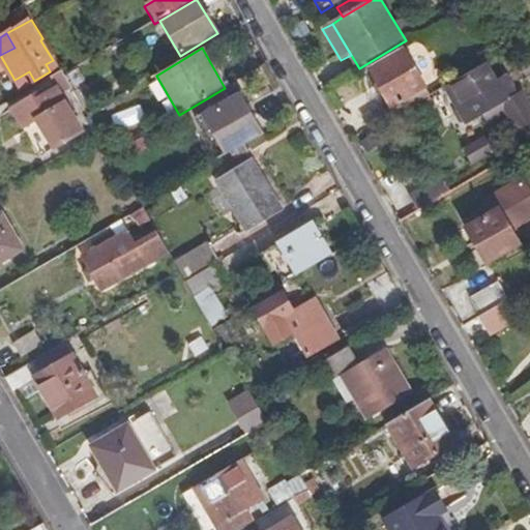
[(432,97),(405,51),(372,70),(391,104),(363,119),(371,133),(432,97)]
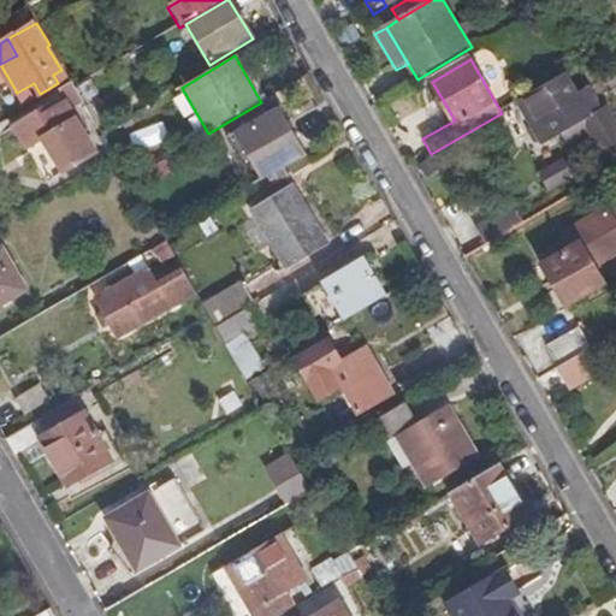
[(615,122),(608,108),(602,112),(588,89),(574,98),(566,83),(563,77),(517,105),(544,148),(562,137),(567,146),(588,134),(605,163),(615,155),(615,122)]
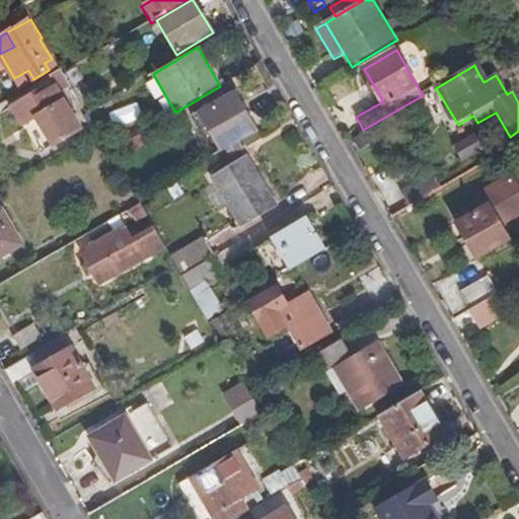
[(62,79),(17,104),(27,123),(41,116),(57,143),(83,128),(73,109),(78,107),(67,89),(73,86),(63,69),(58,72),(62,79)]
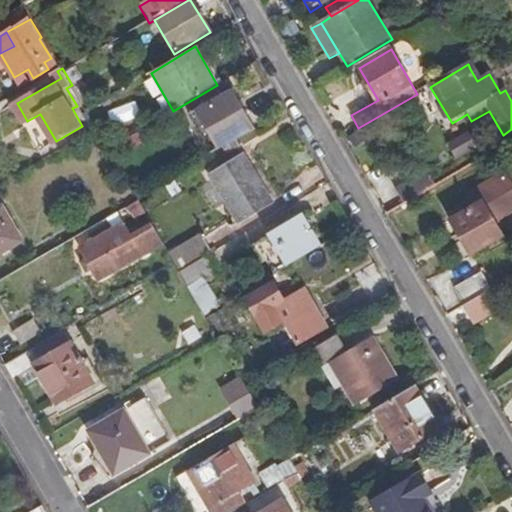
[(255,129),(232,89),(188,114),(212,154),(222,148),(239,138),(255,129)]
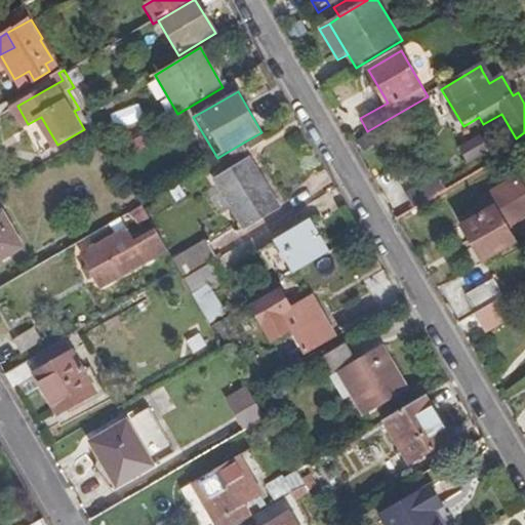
[(145,146),(153,140),(149,134),(140,139),(145,146)]
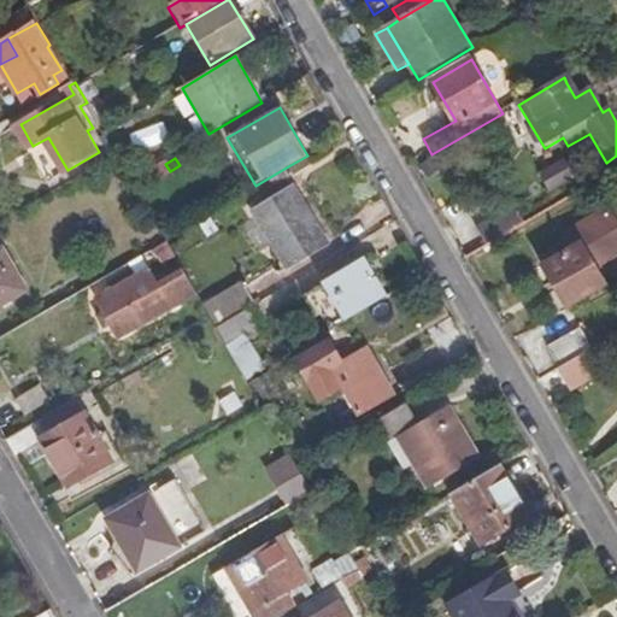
[(550,194),(576,180),(564,160),(539,175),(550,194)]
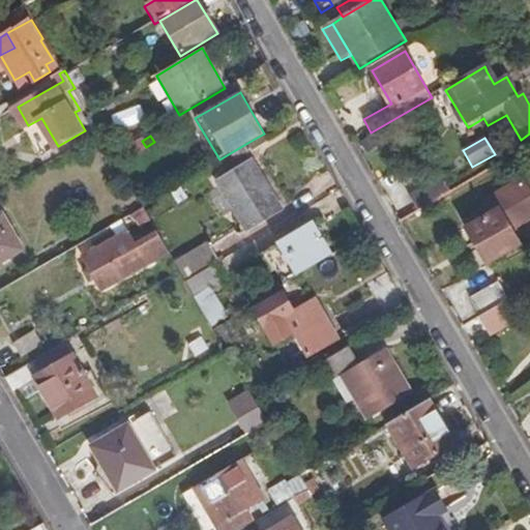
[(114,153),(120,150),(114,140),(108,143),(114,153)]
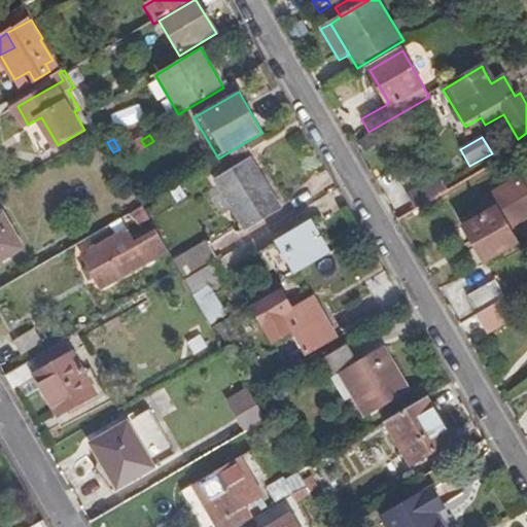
[(246,142),(229,152),(234,161),(251,149),(246,142)]
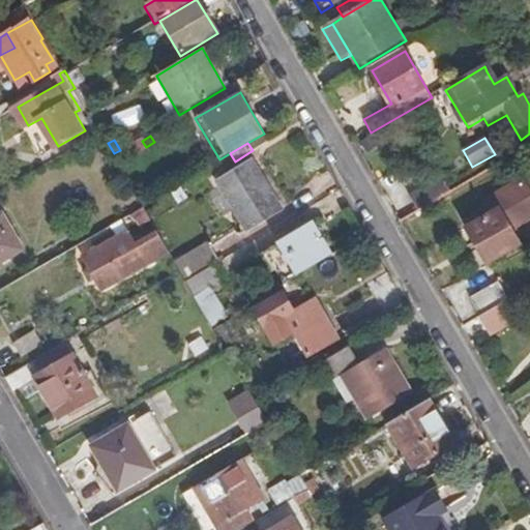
[(280,211),(252,163),(218,181),(247,230),(280,211)]
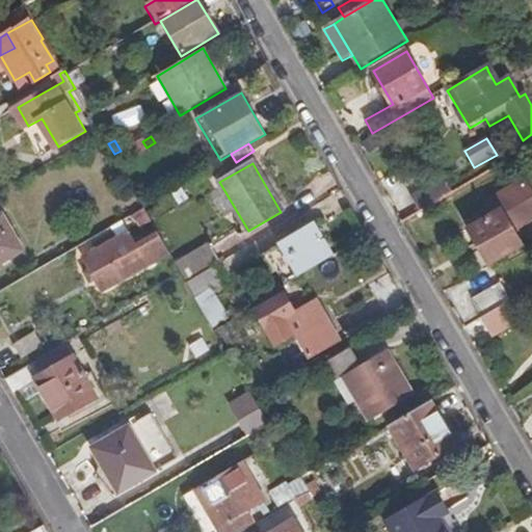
[(417,195),(425,210),(453,194),(445,180),(417,195)]
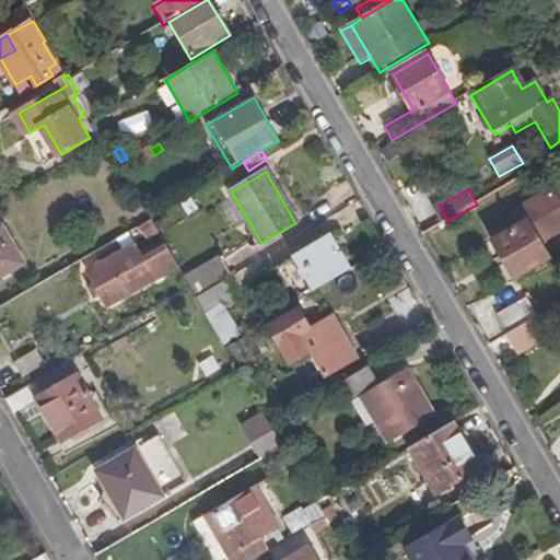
[(513,278),(550,257),(544,245),(559,234),(559,201),(553,191),(512,214),(520,228),(493,242),(513,278)]
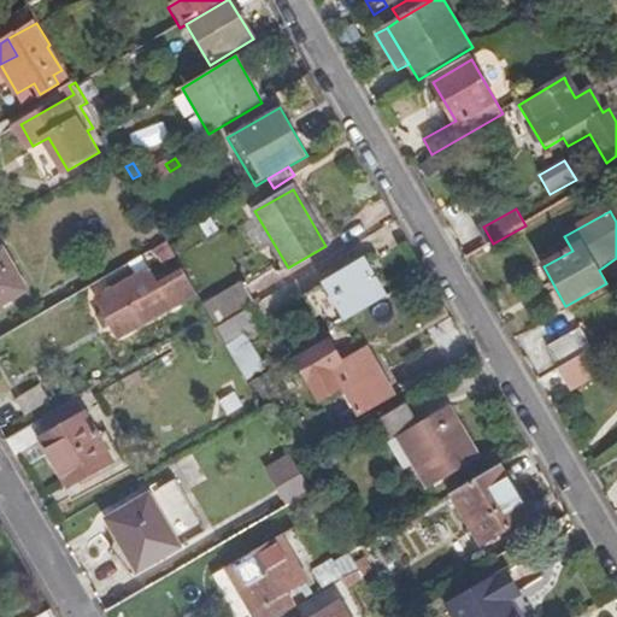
[(177,257),(168,241),(156,248),(165,263),(177,257)]
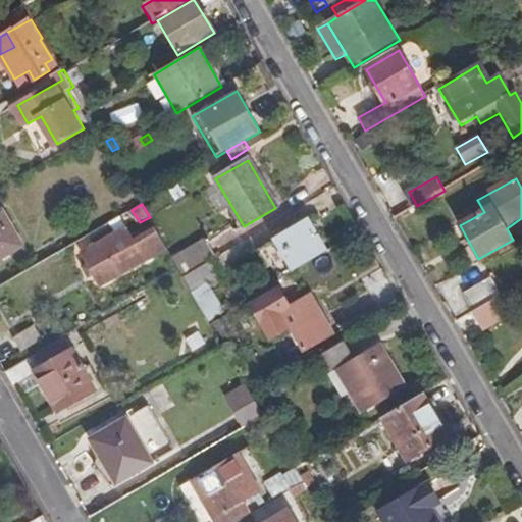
[(0,261),(27,247),(5,211),(0,213),(0,261)]
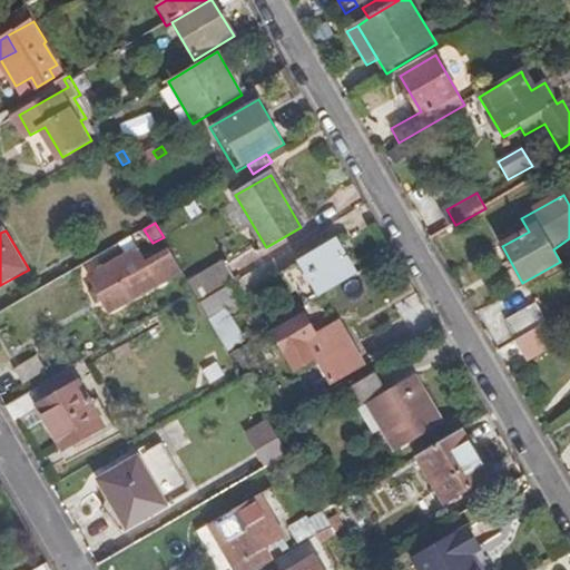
[(320,295),(354,275),(334,241),(300,261),(320,295)]
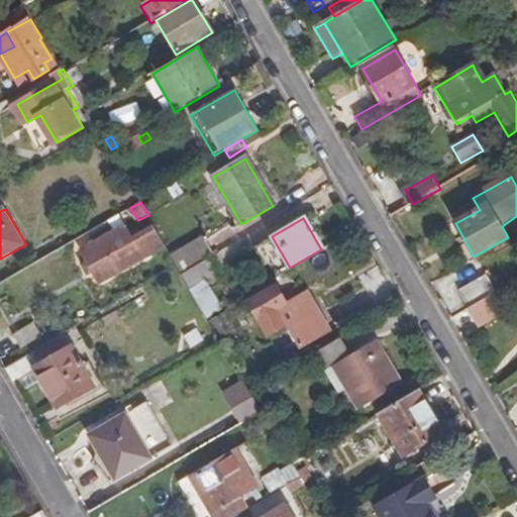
[(145,257),(167,246),(156,227),(136,238),(129,227),(86,252),(104,282),(127,269),(125,264),(142,253),(145,257)]
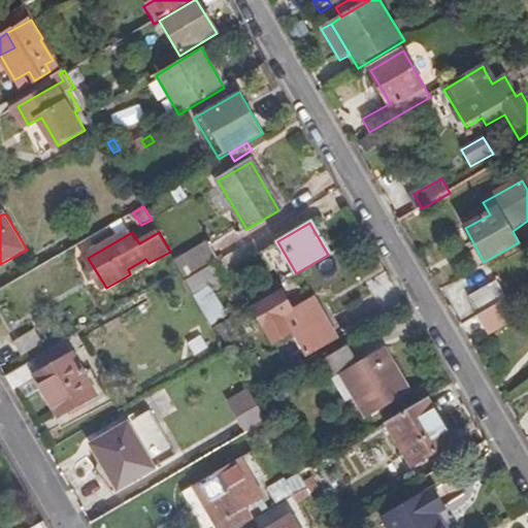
[(283,282),(296,273),(277,241),(265,250),(283,282)]
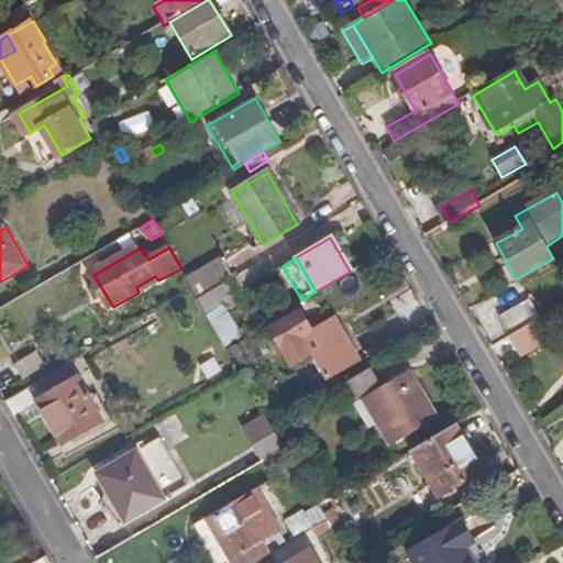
[(199,298),(230,279),(218,261),(187,278),(195,291),(199,298)]
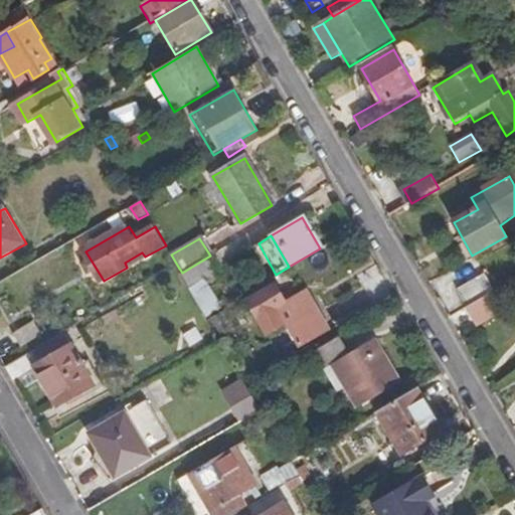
[(219,271),(210,255),(182,273),(190,287),(205,279),(219,271)]
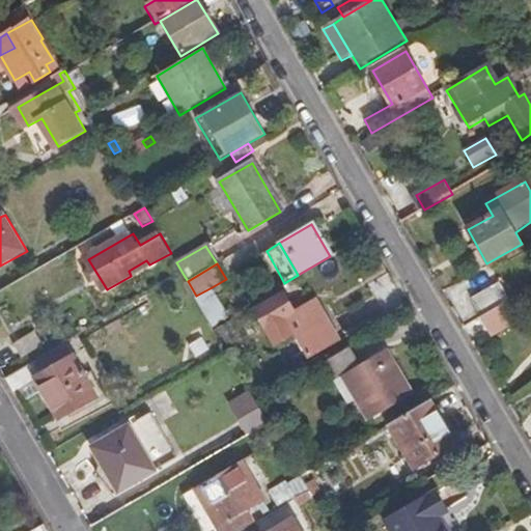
[(471,301),(482,318),(511,301),(501,283),(471,301)]
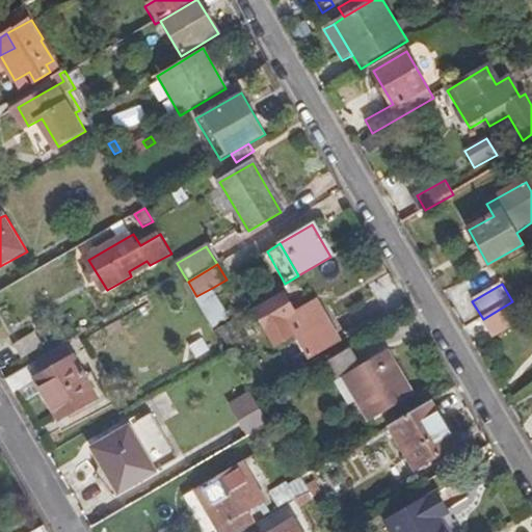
[(282,292),(280,287),(254,301),(277,342),(296,331),(310,354),(341,336),(317,296),(296,308),(286,291),(282,292)]
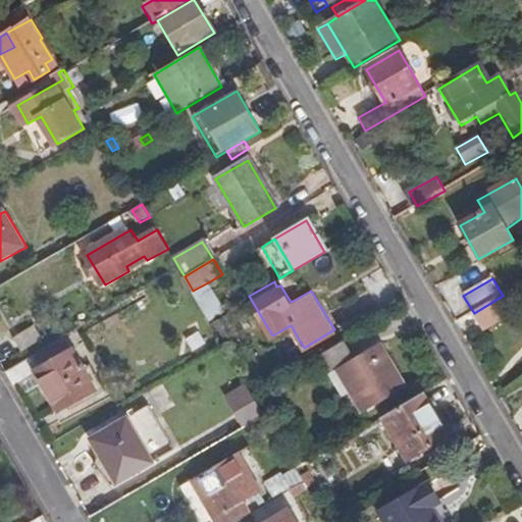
[(193,291),(209,319),(224,310),(225,310),(208,282),(193,291)]
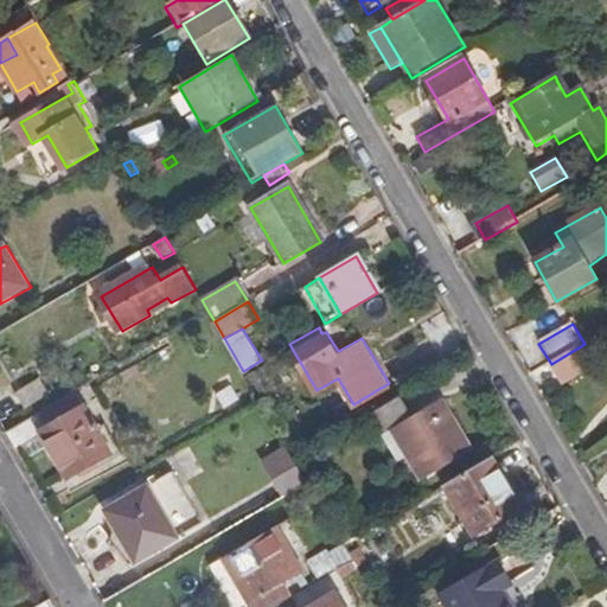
[(585,344),(551,364),(563,384),(598,364),(585,344)]
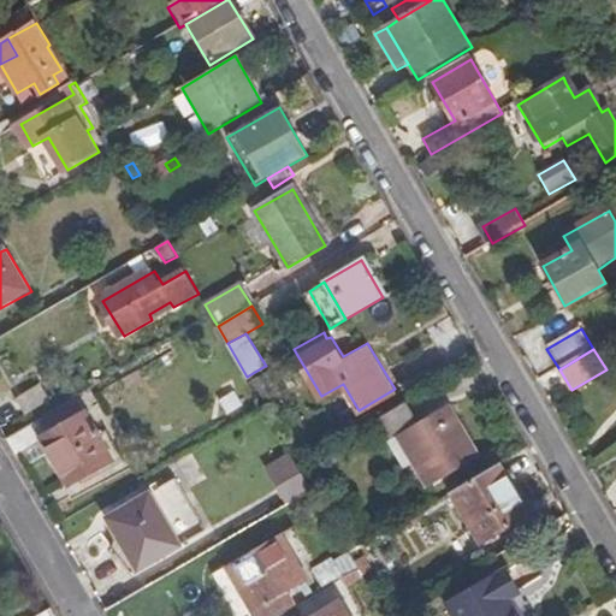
[(265,366),(247,377),(259,396),(276,386),(265,366)]
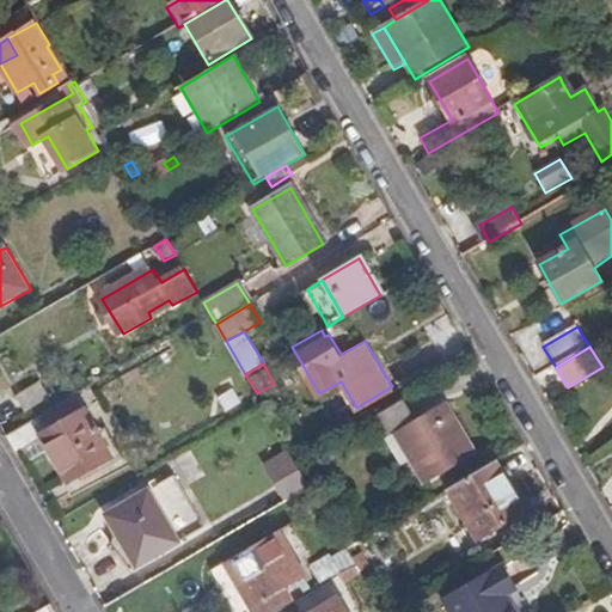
[(26,415),(53,399),(43,384),(18,398),(26,415)]
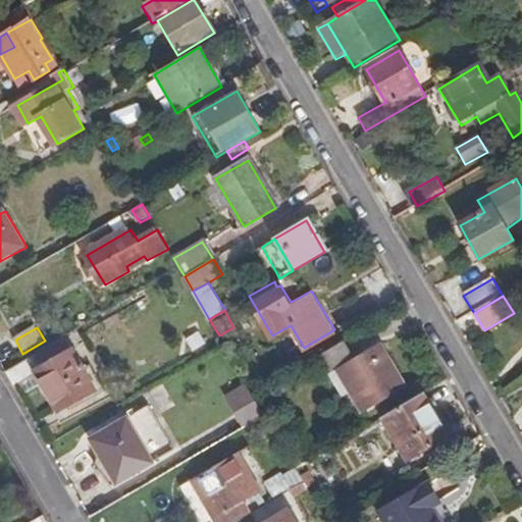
[(194,352),(206,344),(199,331),(186,340),(194,352)]
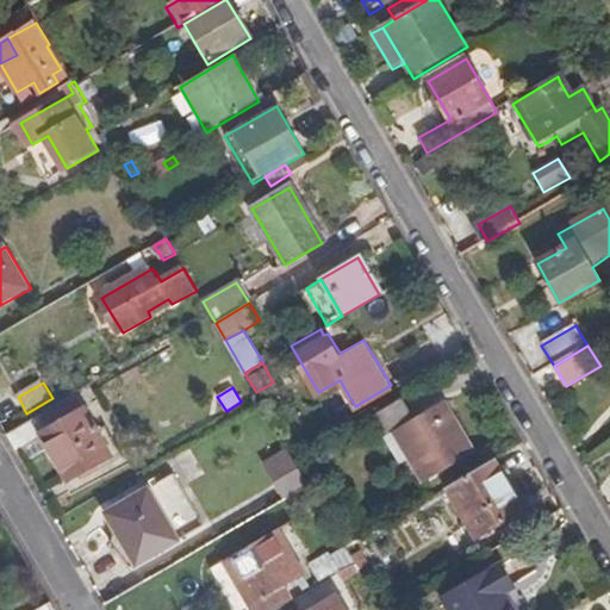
[(86,411),(75,394),(42,415),(51,430),(86,411)]
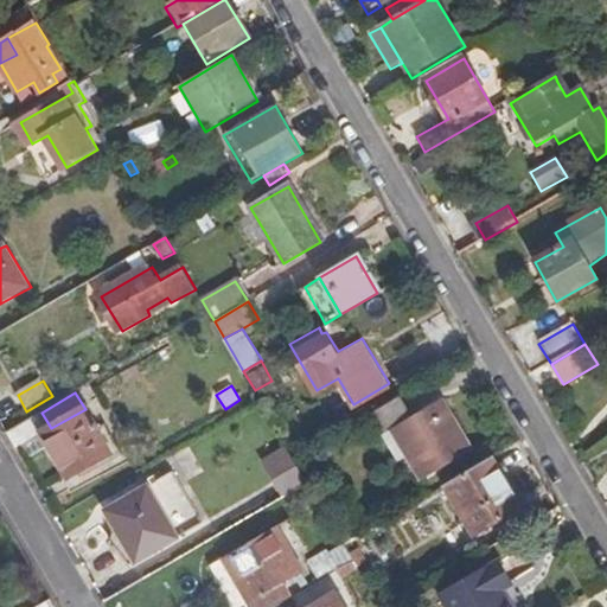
[(414,419),(401,396),(381,408),(423,480),(472,452),(442,402),(414,419)]
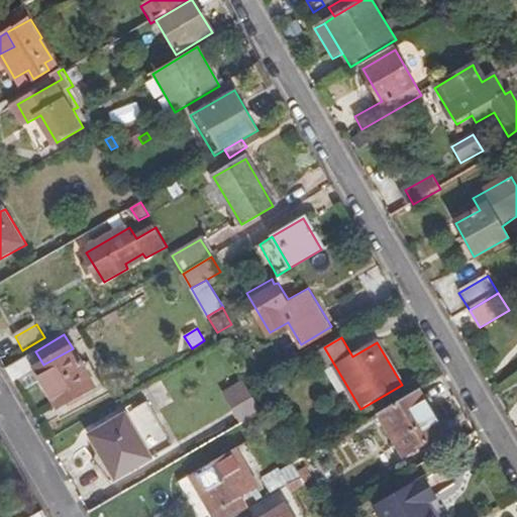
[(43,365),(35,351),(7,369),(17,385),(40,372),(62,407),(98,387),(75,347),(73,348),(43,365)]
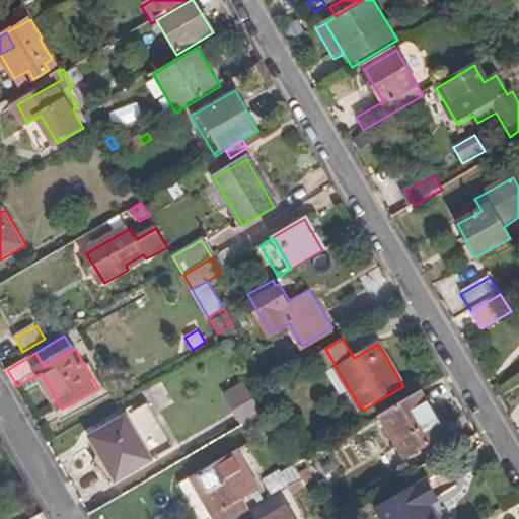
[(445,434),(421,391),(379,415),(404,458),(445,434)]
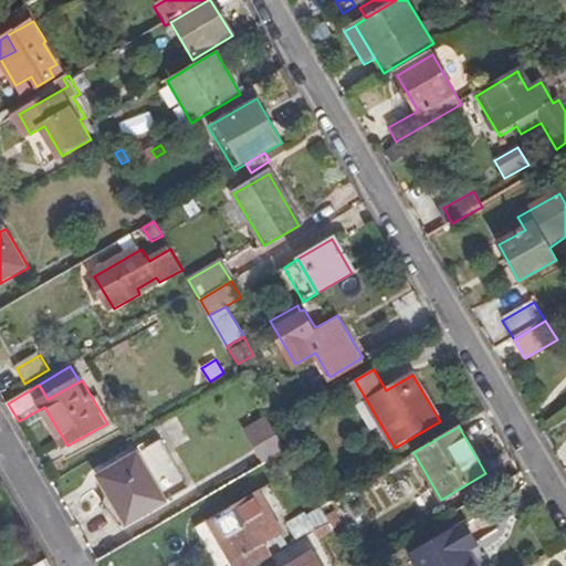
[(191,488),(163,440),(102,474),(130,523),(191,488)]
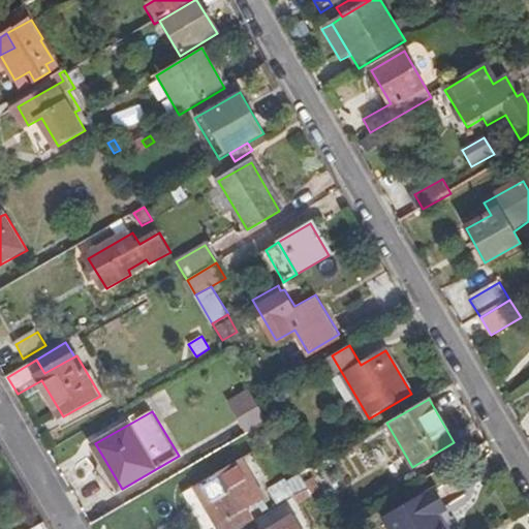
[(291,459),(300,472),(310,467),(310,466),(302,452),(291,459)]
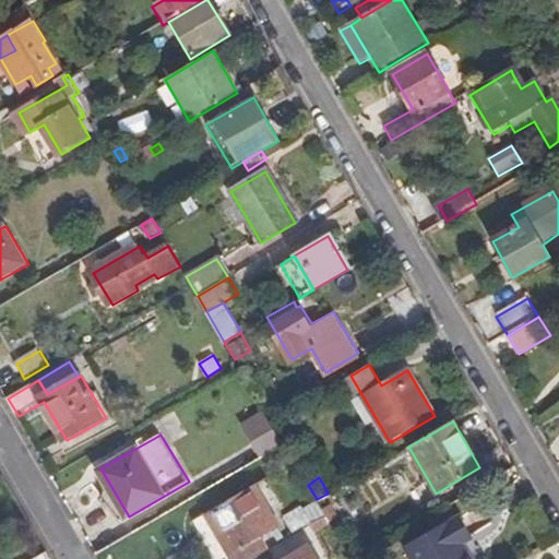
[(230,558),(251,558),(265,551),(256,533),(273,522),(256,488),(206,516),(230,558)]
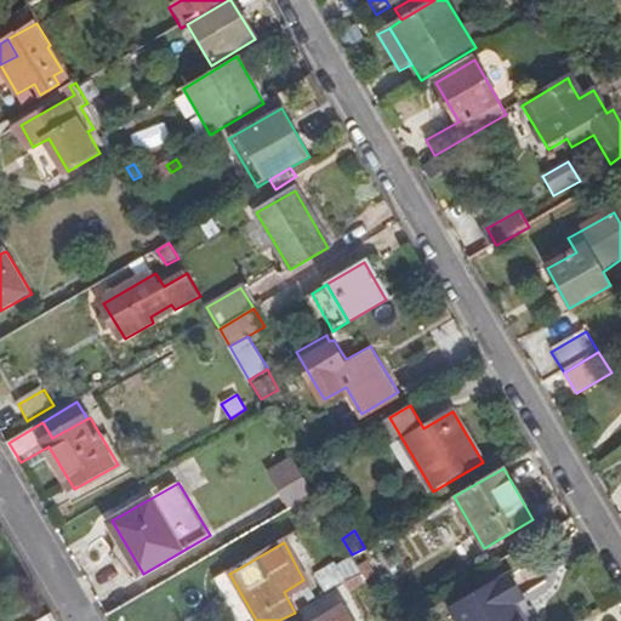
[(377,574),(364,548),(352,554),(353,557),(362,573),(366,580),(377,574)]
